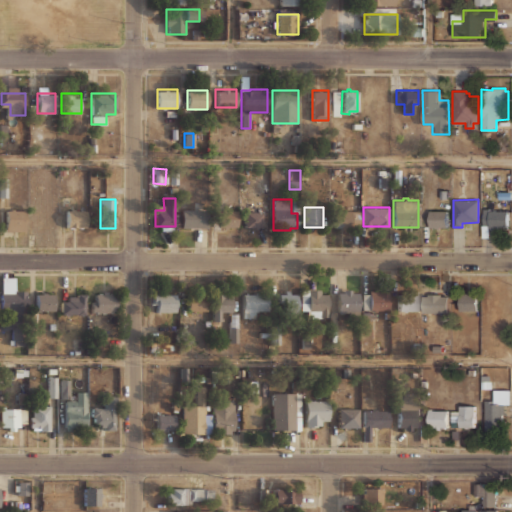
[(6,232),(26,232),(26,209),(6,209),(6,232)]
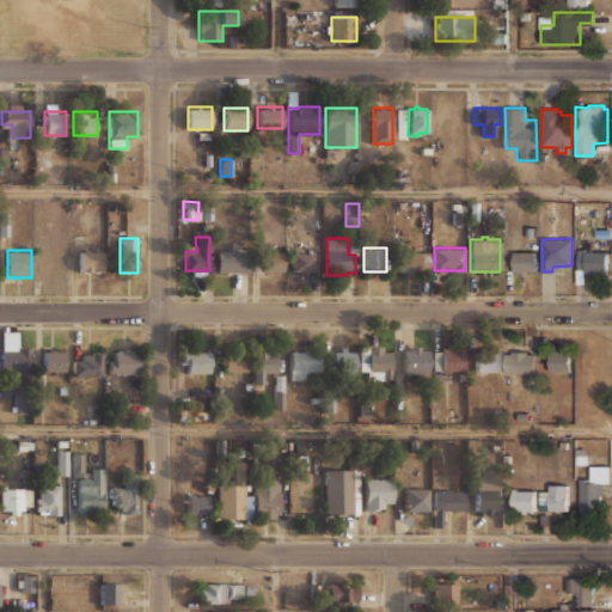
[(104,250),(79,250),(79,273),(104,273),(104,250)]
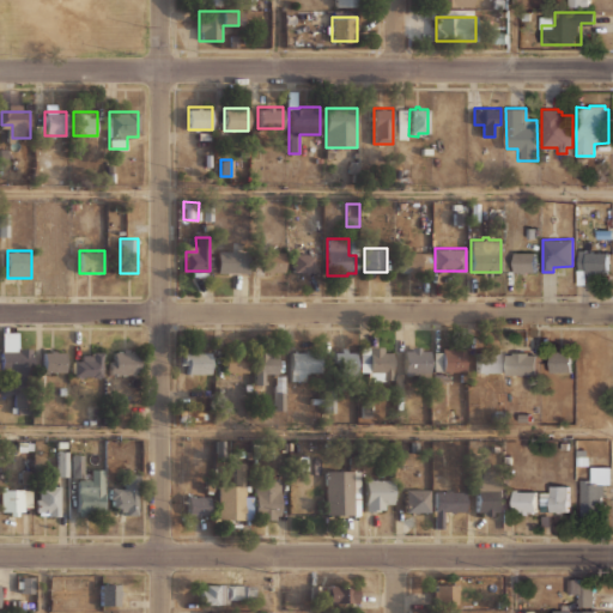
[(246,250),(217,250),(217,273),(246,273),(246,250)]
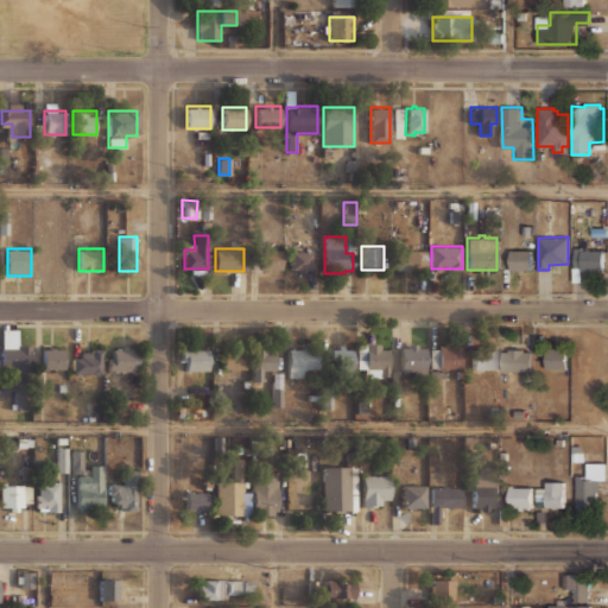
[(532,248),(511,248),(511,271),(532,271),(532,248)]
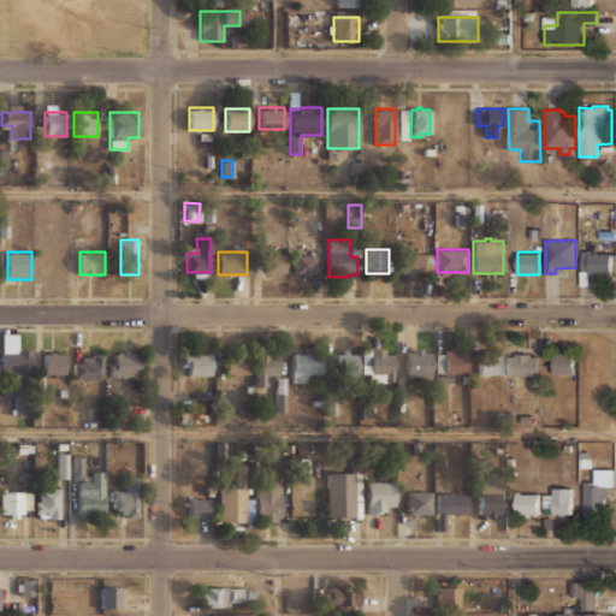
[(581,252),(581,277),(612,277),(612,252),(581,252)]
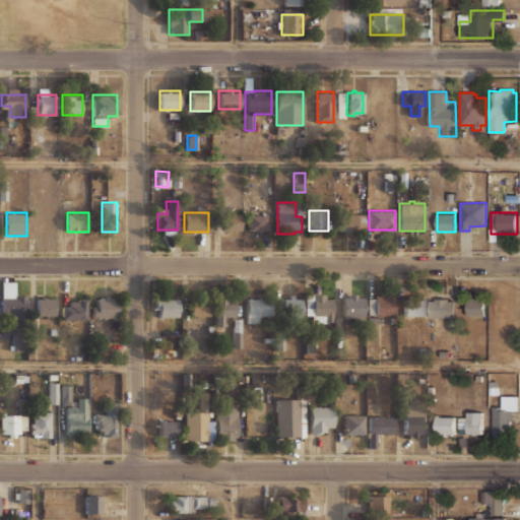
[(339,232),(365,232),(365,213),(339,213),(339,232)]
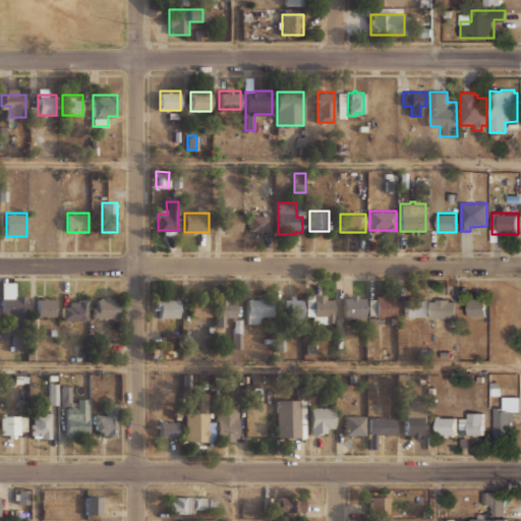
[(240,231),(240,215),(220,215),(220,231),(227,231),(227,234),(231,234),(231,231),(240,231)]
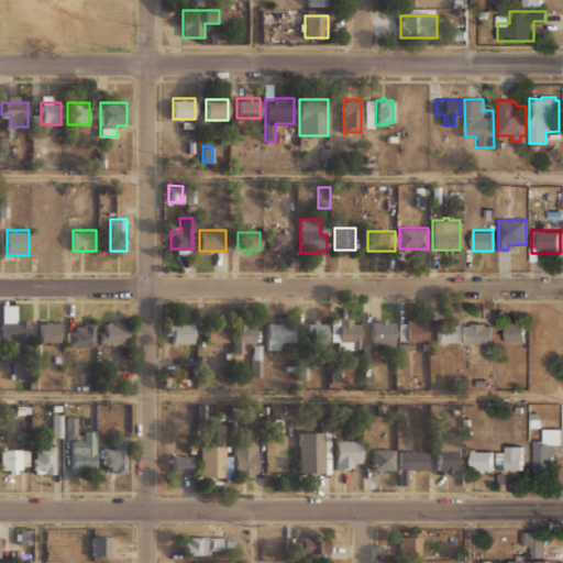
[(287,232),(268,233),(268,250),(277,250),(277,252),(282,252),(282,250),(288,250),(287,232)]
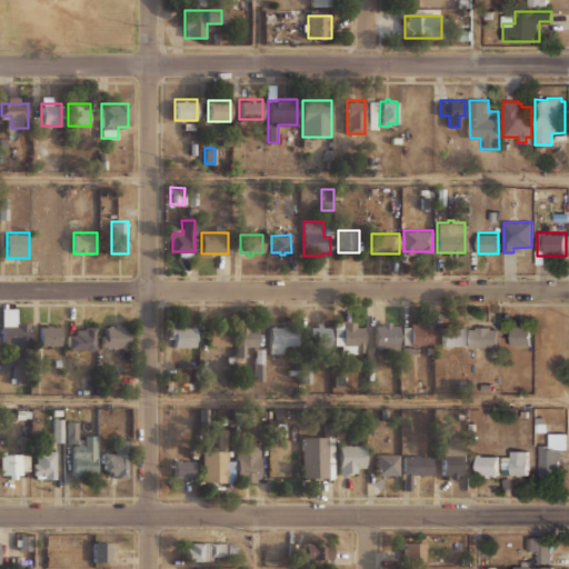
[(0,345),(12,345),(12,382),(29,382),(30,321),(18,321),(19,308),(0,308),(0,345)]
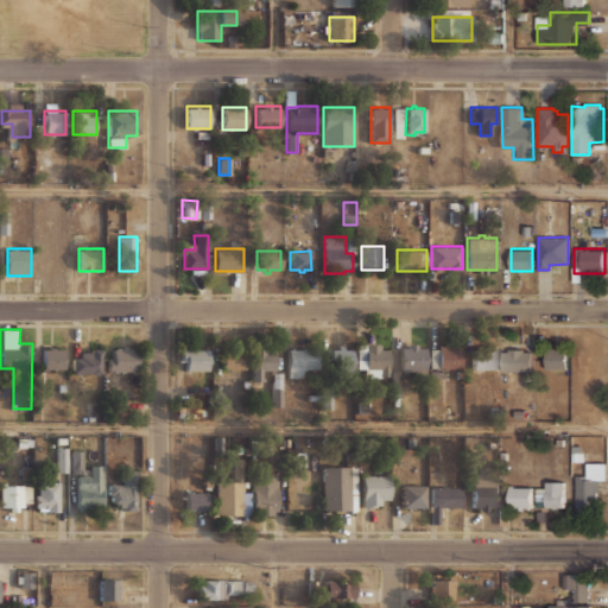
[(361,367),(377,367),(377,377),(390,377),(390,344),(361,344),(361,367)]
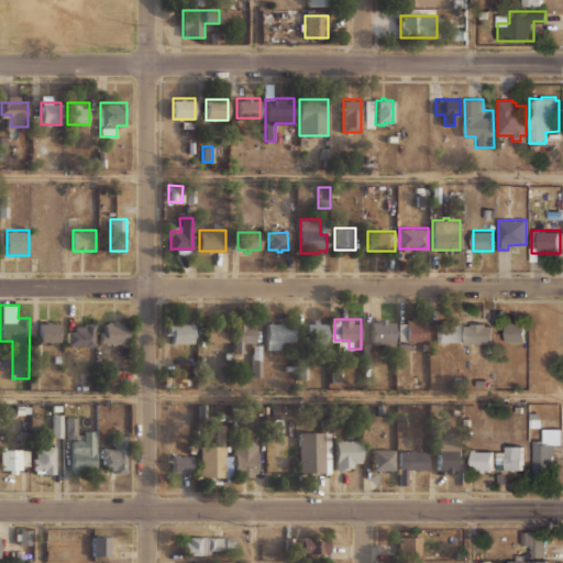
[(394,319),(371,319),(371,344),(394,344),(394,319)]
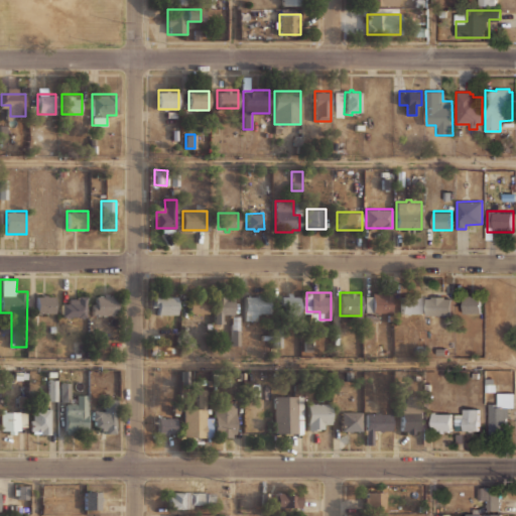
[(391,292),(372,292),(372,312),(391,312),(391,292)]
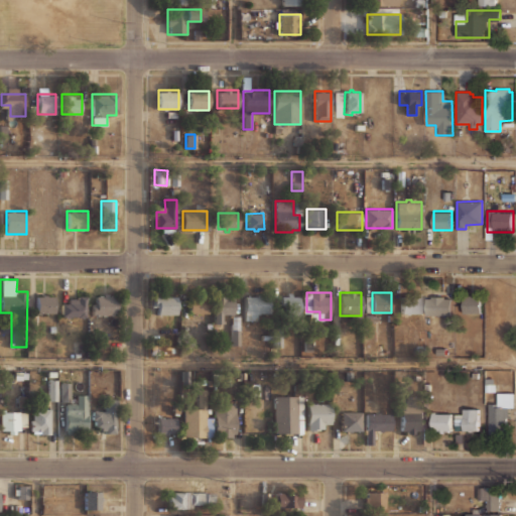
[(420,293),(401,293),(401,313),(420,313),(420,293)]
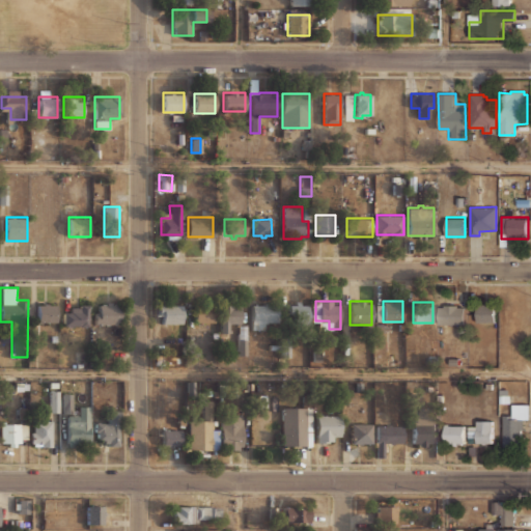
[(119,325),(119,303),(95,303),(95,325),(119,325)]
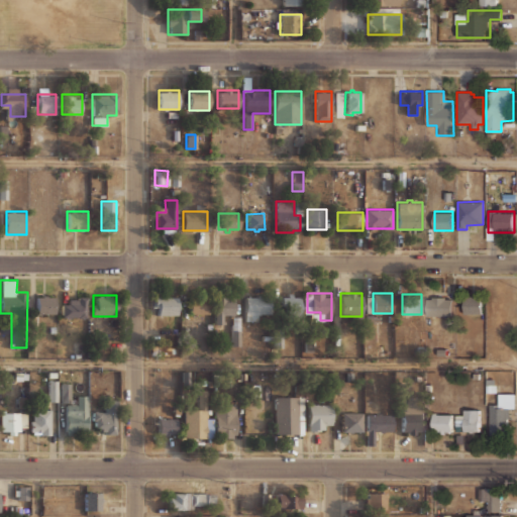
[(300,295),(282,295),(282,318),(300,318),(300,295)]
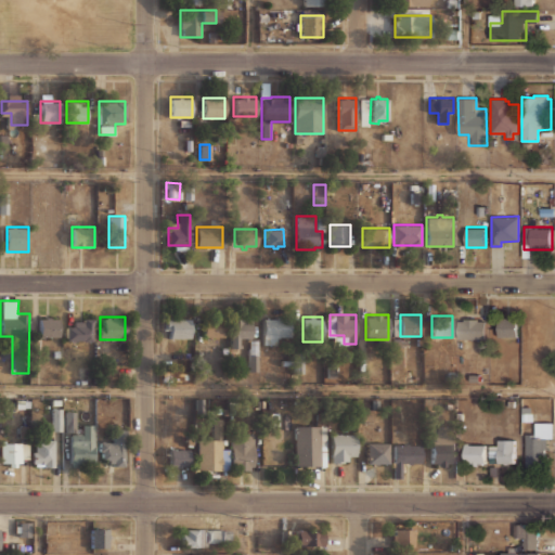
[(39,336),(59,336),(59,319),(50,319),(50,318),(46,318),(46,319),(39,319),(39,336)]
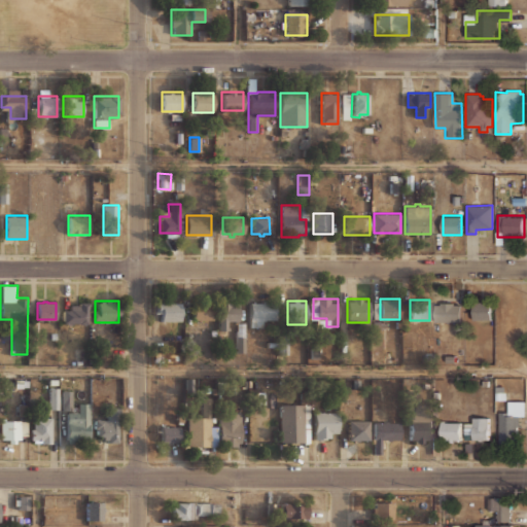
[(157,321),(182,321),(182,302),(157,302),(157,321)]
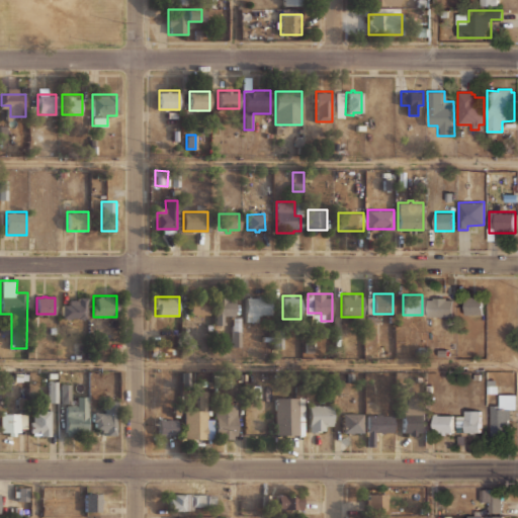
[(85,297),(78,297),(78,299),(69,299),(69,306),(62,306),(62,319),(85,319),(85,297)]
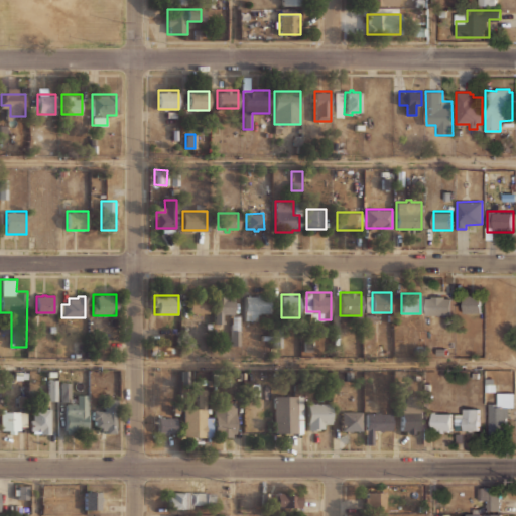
[(215,324),(223,324),(223,313),(234,313),(234,296),(215,296),(215,324)]
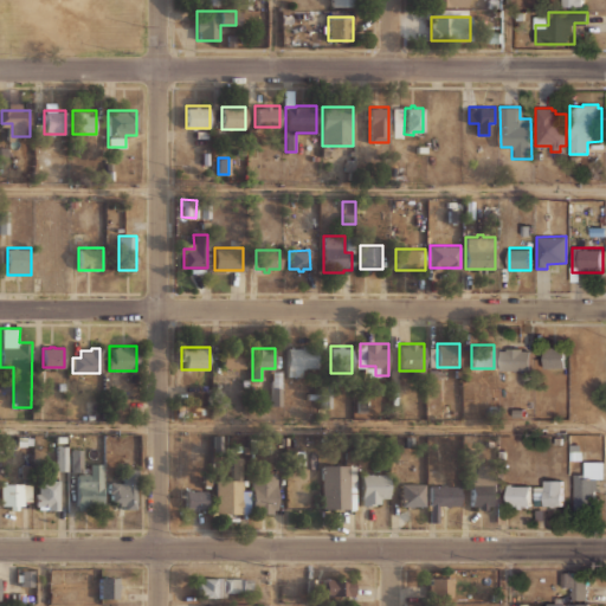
[(288,348),(288,376),(302,376),(302,366),(317,366),(317,348),(288,348)]
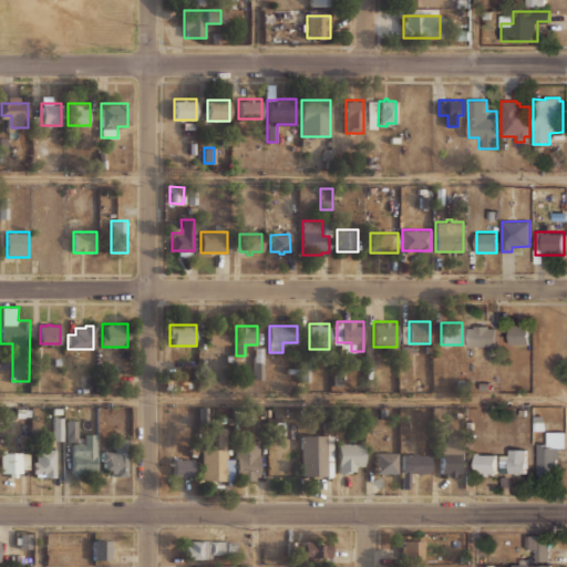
[(497,326),(468,326),(468,347),(497,347),(497,326)]
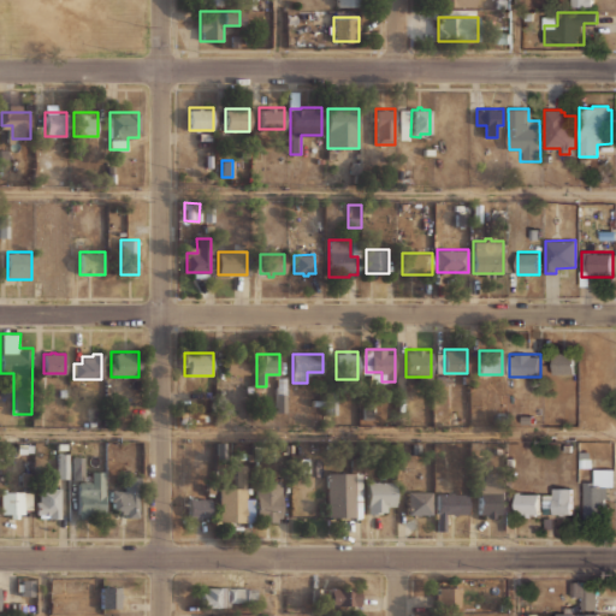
[(574,374),(574,354),(554,354),(554,374),(574,374)]
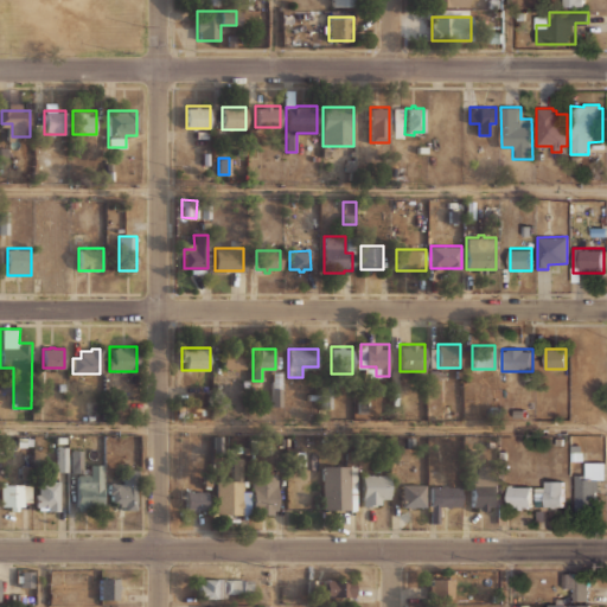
[(223,369),(244,369),(244,351),(223,351),(223,369)]
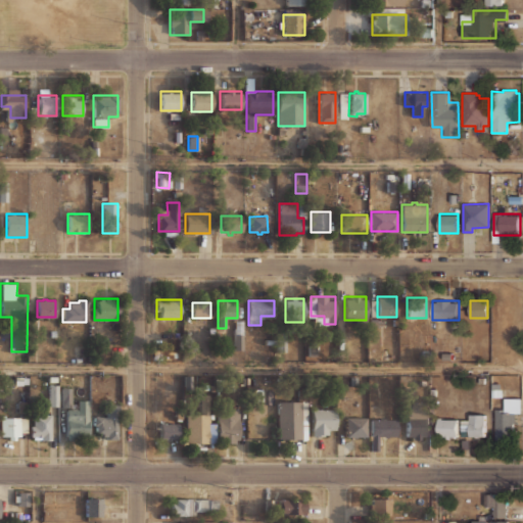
[(108,345),(95,346),(96,363),(109,362),(108,345)]
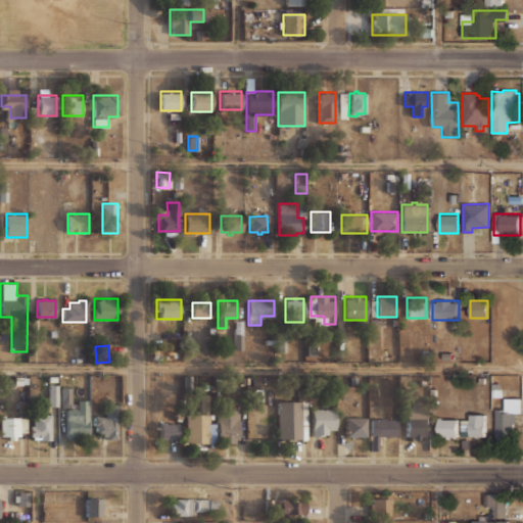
[(57,385),(49,385),(49,406),(58,406),(57,385)]
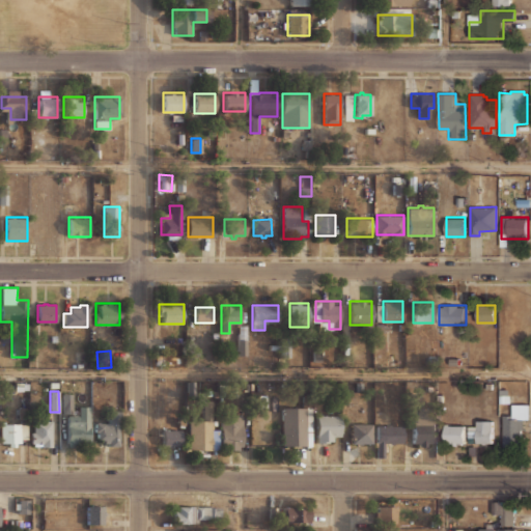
[(61,413),(72,413),(72,394),(62,394),(61,413)]
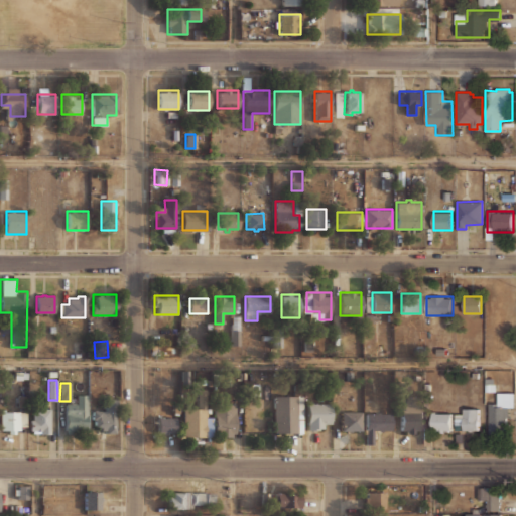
[(489,403),(489,433),(511,433),(511,393),(499,393),(499,403),(489,403)]
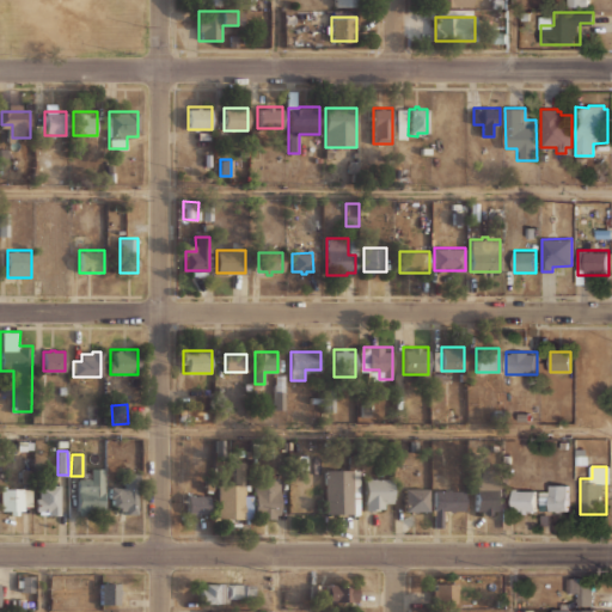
[(103,469),(91,469),(91,479),(78,479),(78,513),(103,513),(103,469)]
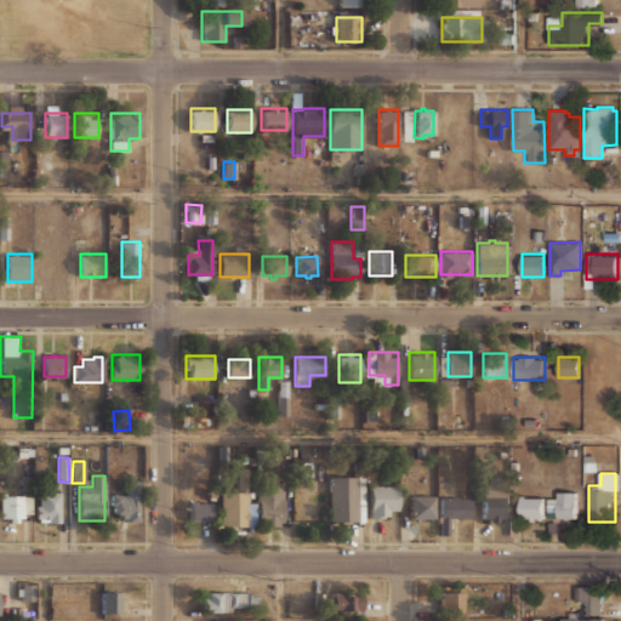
[(329,476),(329,520),(364,520),(364,476),(329,476)]
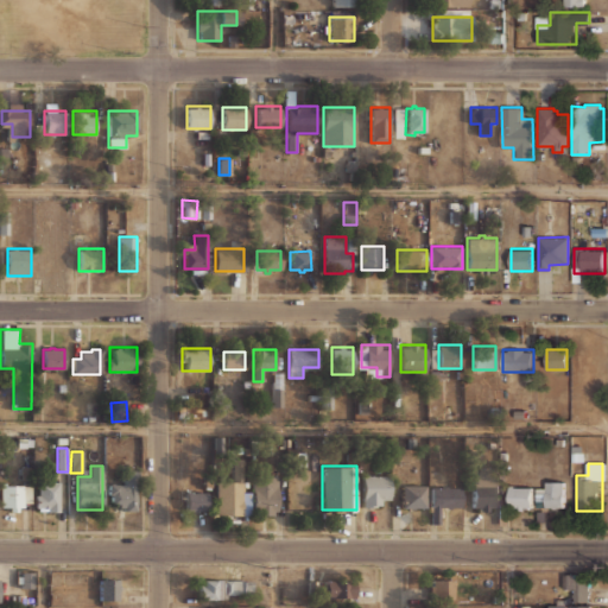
[(137,470),(122,470),(122,481),(109,481),(109,501),(113,501),(113,510),(137,510),(137,470)]
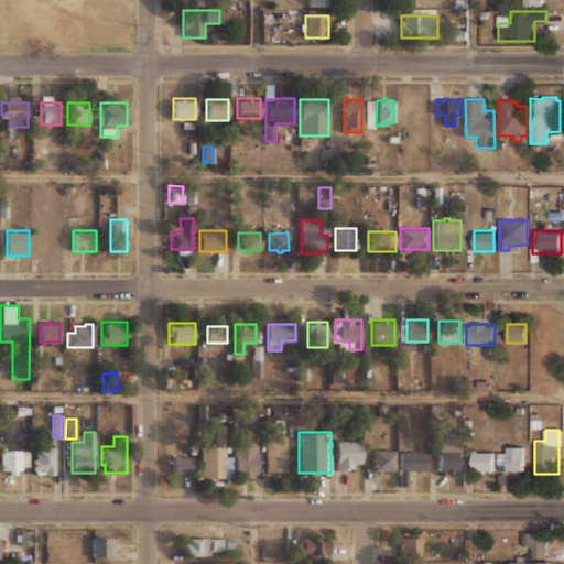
[(257,440),(235,440),(235,478),(257,478),(257,440)]
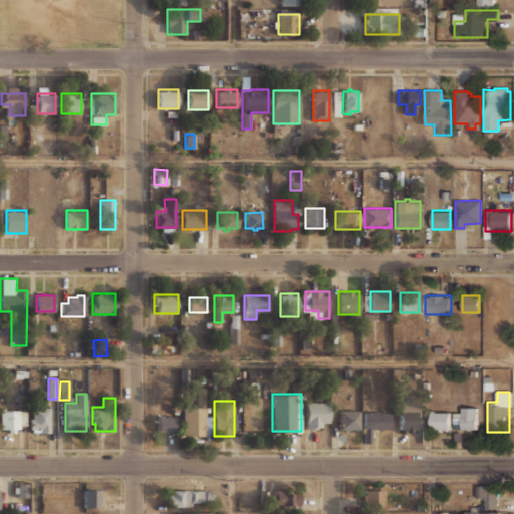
[(306,428),(327,428),(327,402),(306,402),(306,428)]
